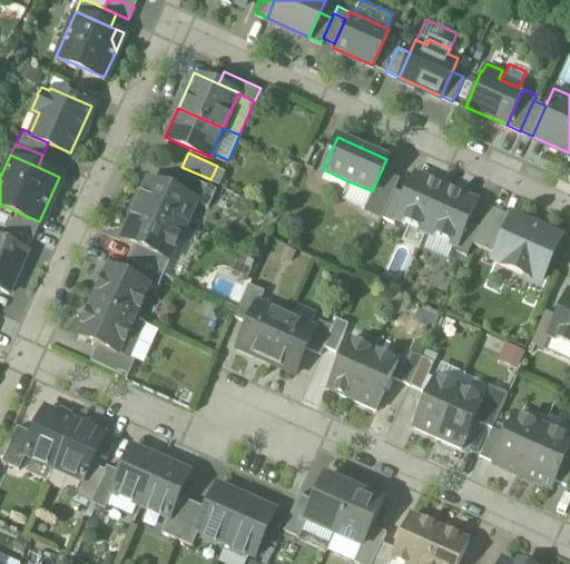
[(196,199),(208,205),(216,187),(179,171),(173,187),(196,198),(196,199)]
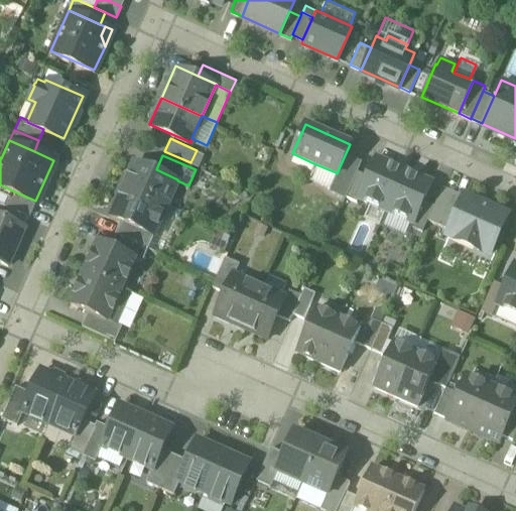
[(329,187),(346,196),(357,169),(360,162),(345,155),(337,173),(336,172),(329,187)]
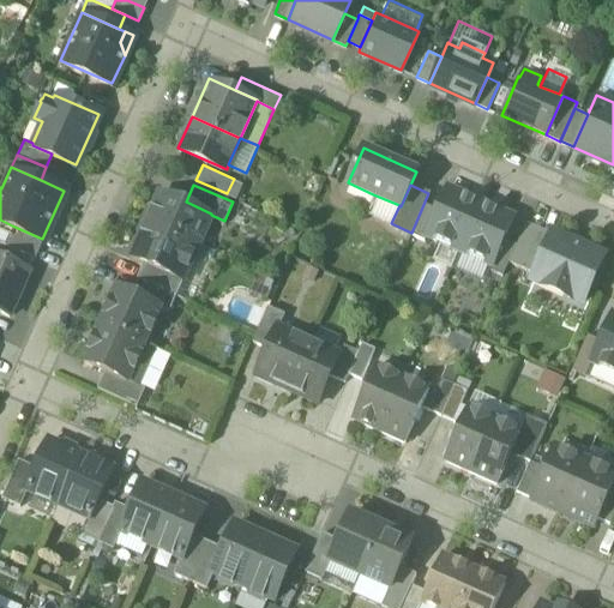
[(513,215),(480,200),(447,186),(438,208),(426,234),(439,240),(458,248),(492,263),(503,236),(513,215)]
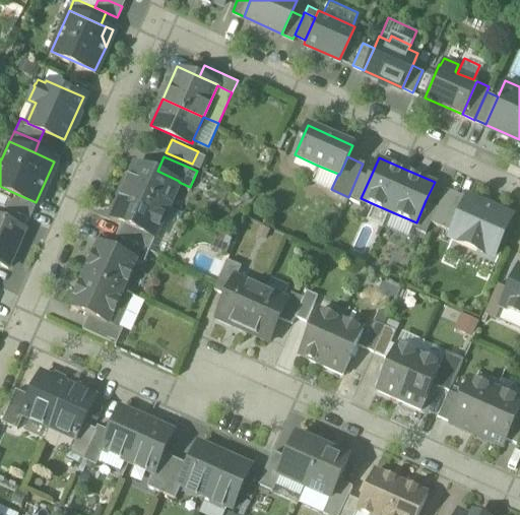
[(135,161),(124,185),(169,205),(179,182),(179,181),(157,171),(135,161)]
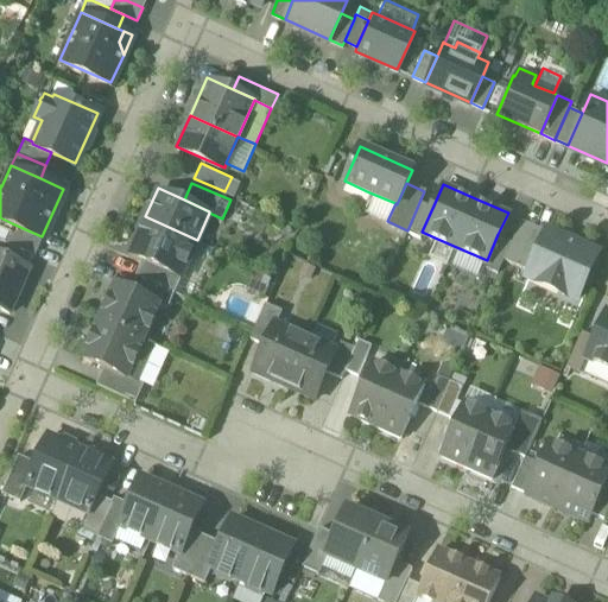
[(361,210),(387,221),(396,203),(369,192),(361,210)]
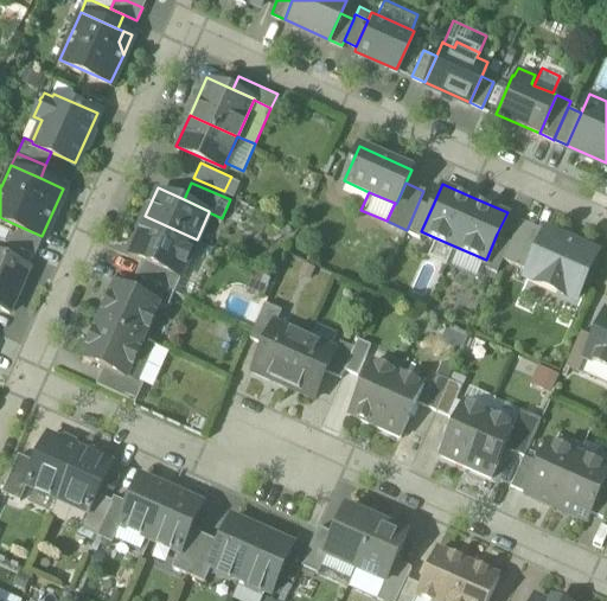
[(433,205),(420,199),(407,230),(419,235),(421,231),(433,205)]
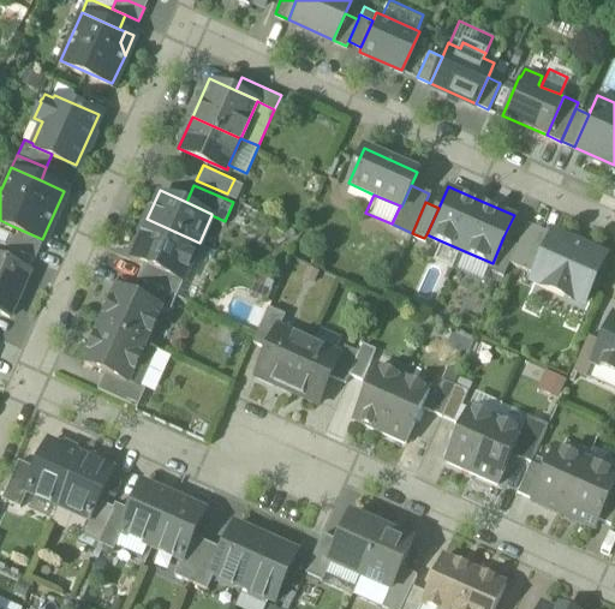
[(183,278),(199,243),(147,219),(130,255),(143,261),(183,278)]
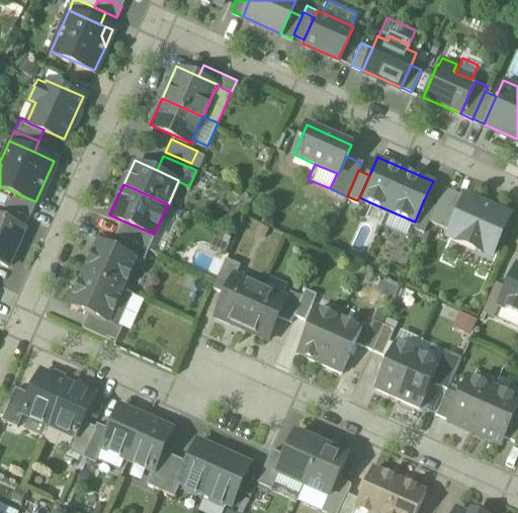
[(444,186),(435,204),(429,220),(451,230),(466,196),(444,186)]
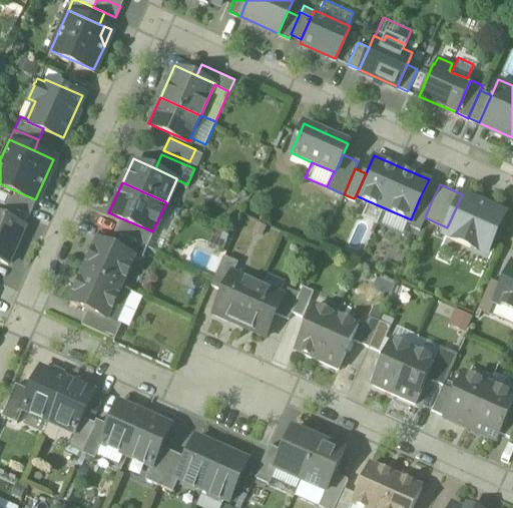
[(10,188),(3,201),(28,213),(29,214),(35,199),(10,188)]
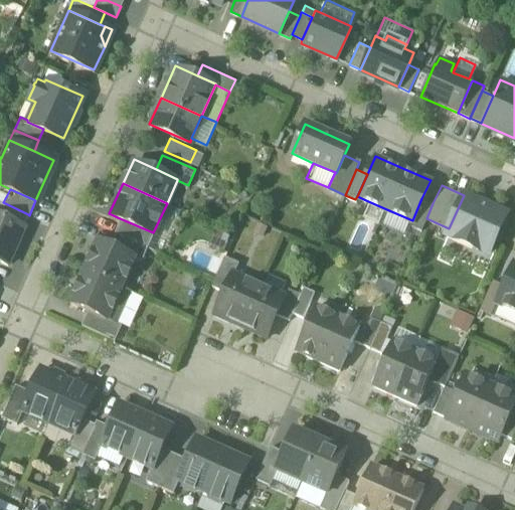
[(447,232),(488,250),(505,213),(464,195),(449,228),(447,232)]
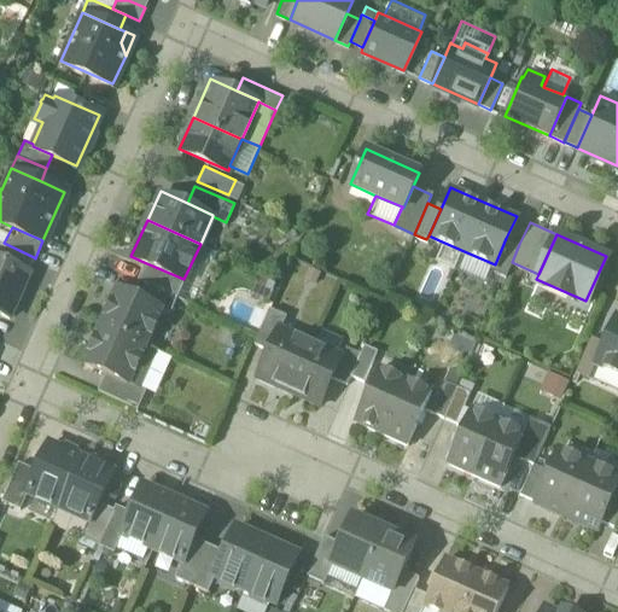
[(506,275),(512,262),(519,244),(506,238),(495,264),(493,269),(506,275)]
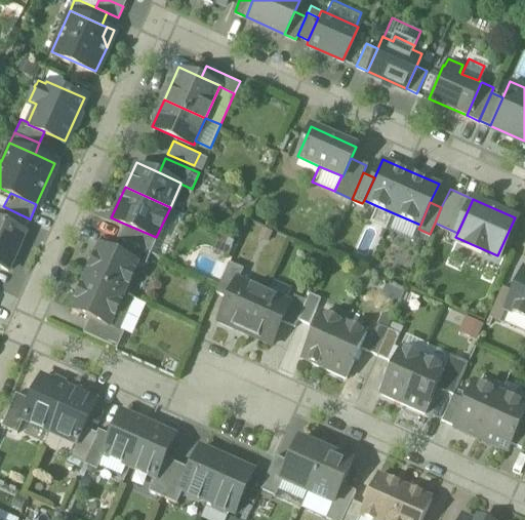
[(0,218),(24,230),(29,218),(3,206),(0,204),(0,218)]
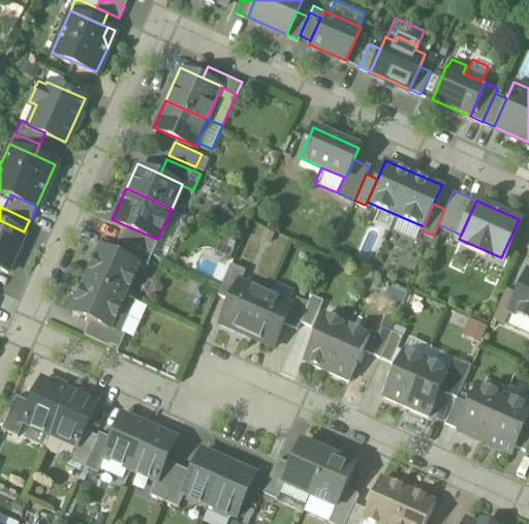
[(395,214),(378,207),(372,222),(389,229),(395,214)]
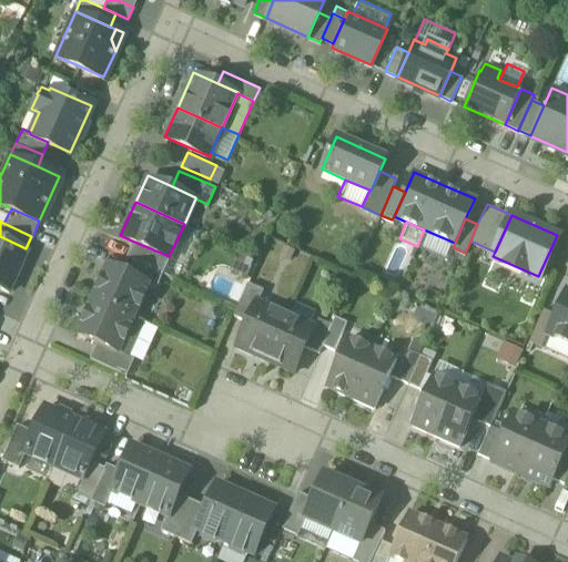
[(424,230),(417,246),(447,259),(453,247),(455,243),(424,230)]
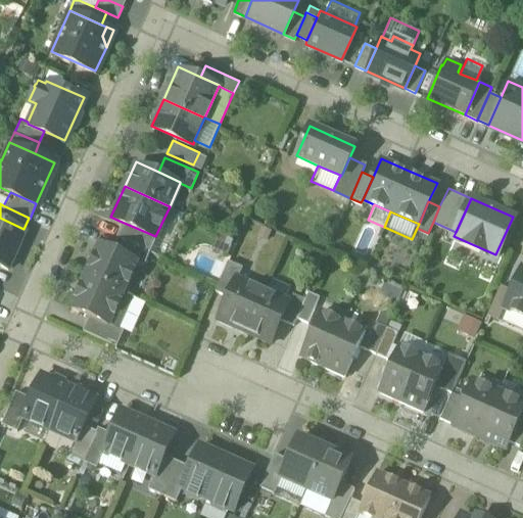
[(0,263),(8,267),(25,229),(24,229),(0,218),(0,263)]
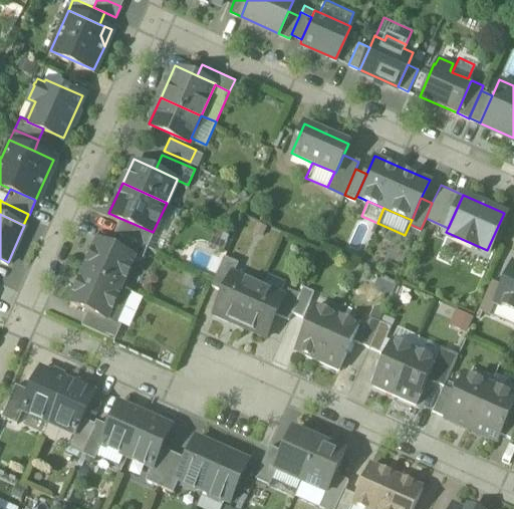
[(113,231),(120,234),(148,245),(153,232),(119,218),(113,231)]
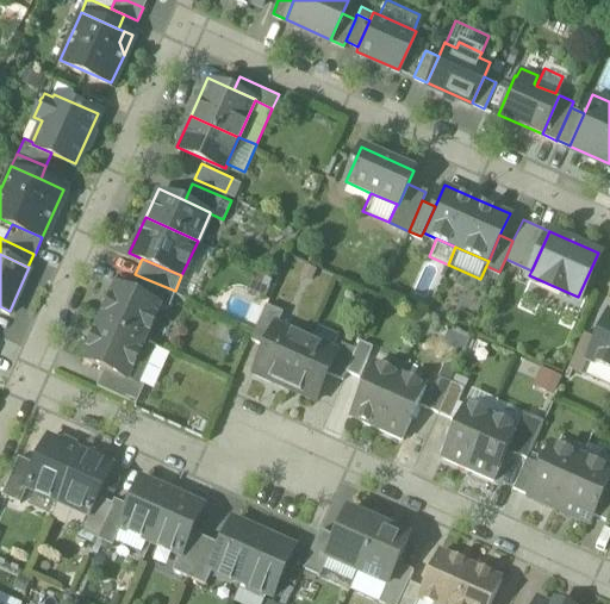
[(174,291),(175,291),(143,278),(137,293),(159,304),(159,305),(167,309),(174,291)]
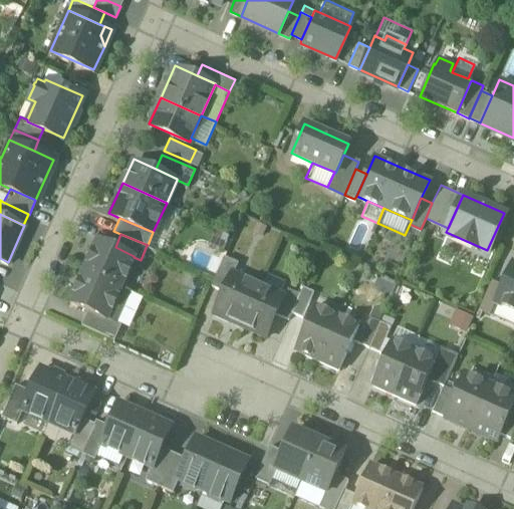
[(84,268),(120,285),(124,276),(126,277),(132,265),(130,264),(134,257),(134,256),(115,247),(97,239),(84,268)]
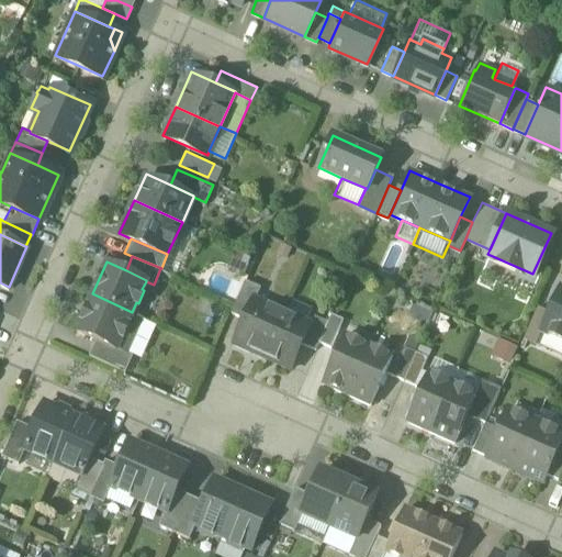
[(233,293),(236,278),(213,271),(209,287),(233,293)]
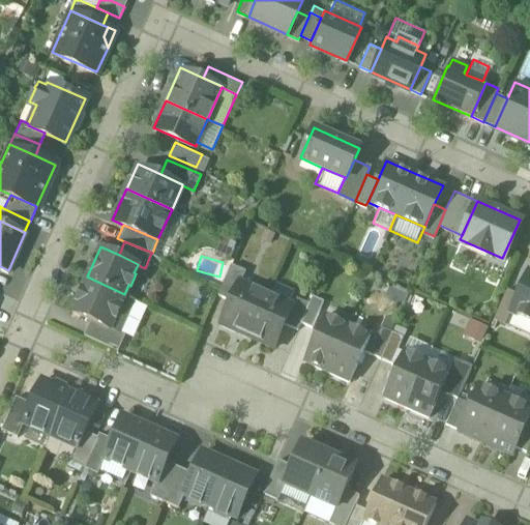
[(217,293),(231,299),(239,281),(240,281),(245,269),(231,263),(217,293)]
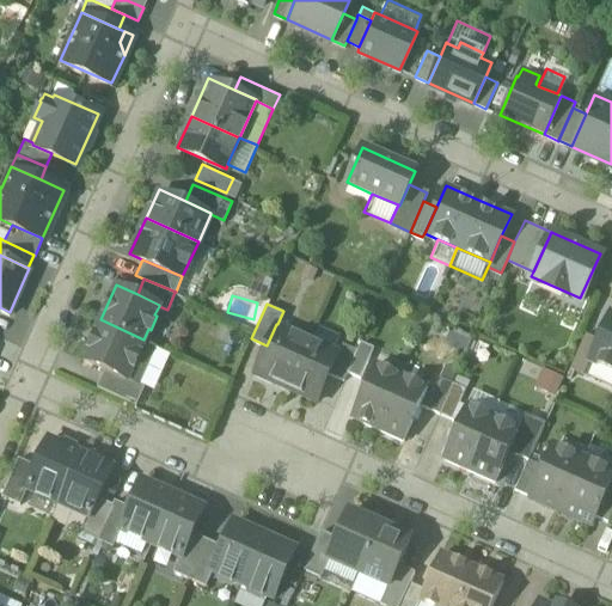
[(588,359),(611,368),(611,311),(610,311),(598,337),(588,359)]
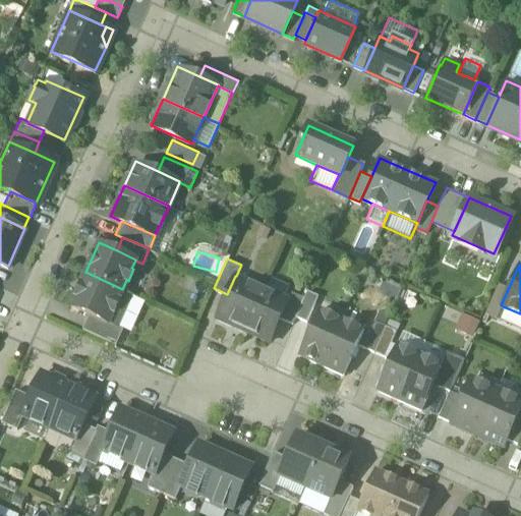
[(89,312),(115,325),(116,323),(129,292),(122,289),(85,272),(70,304),(89,312)]
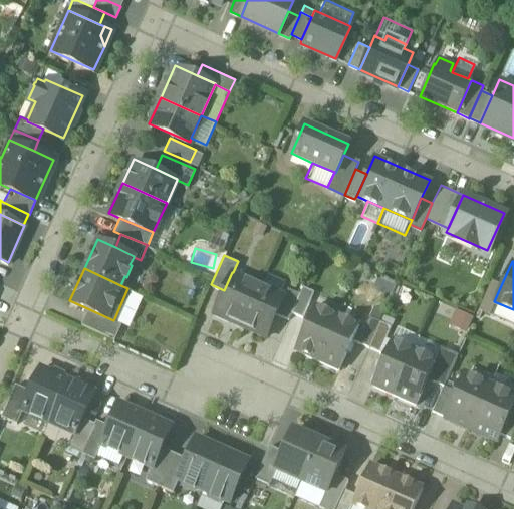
[(214,312),(240,323),(258,283),(233,272),(232,272),(224,290),(214,312)]
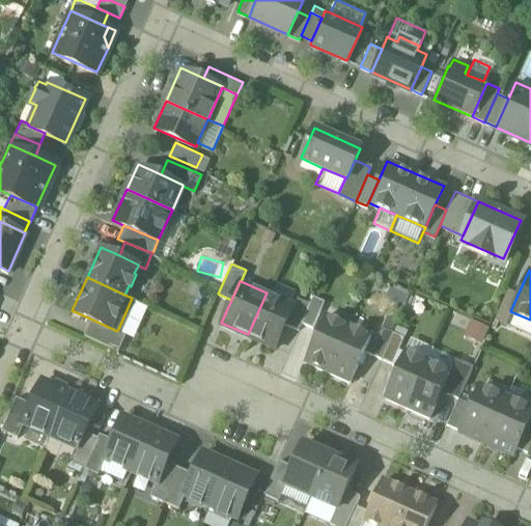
[(495,317),(505,322),(510,311),(519,293),(508,287),(495,317)]
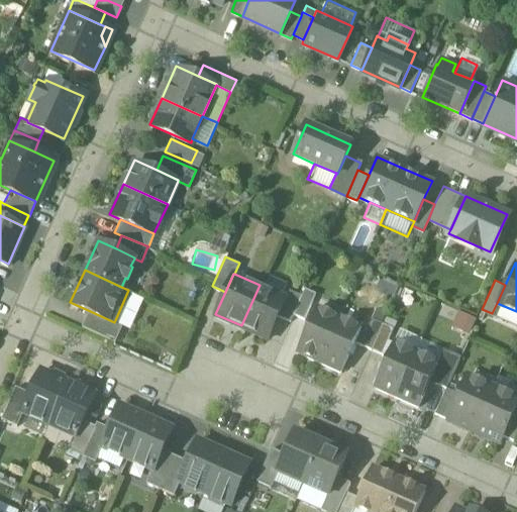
[(285,297),(260,285),(241,325),(267,337),(278,314),(285,297)]
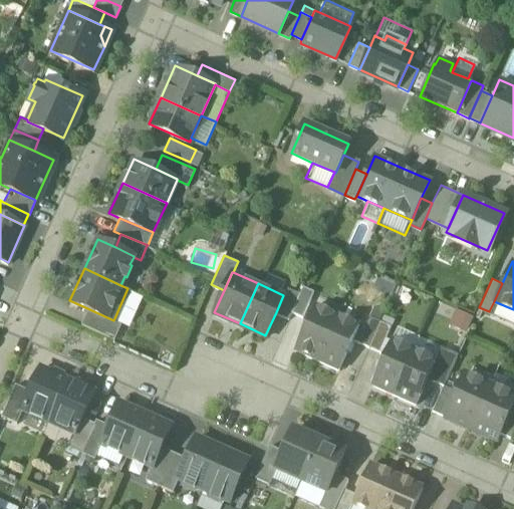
[(303,285),(300,292),(291,311),(302,316),(313,290),(303,285)]
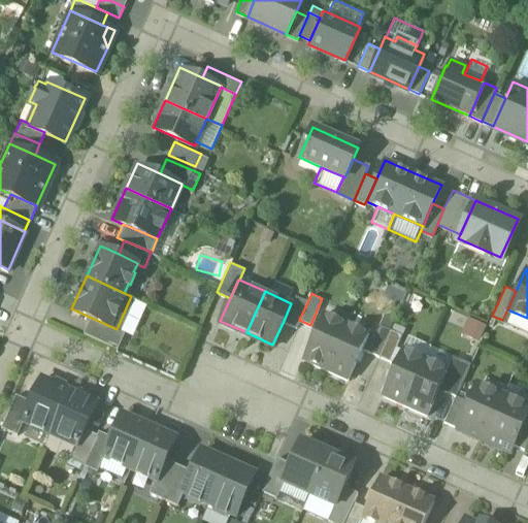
[(296,327),(299,320),(308,300),(295,294),(291,303),(284,321),(296,327)]
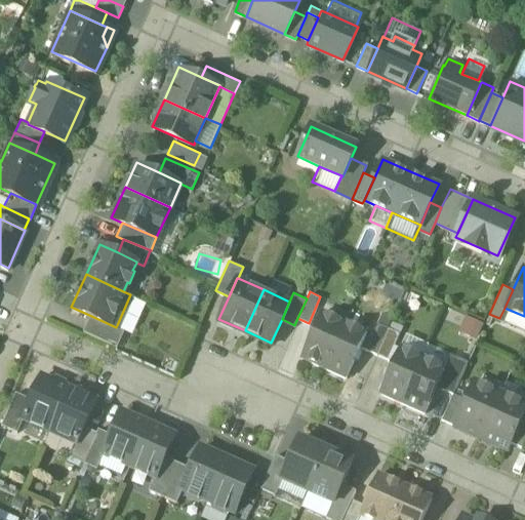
[(300,356),(323,365),(344,320),(321,311),(300,356)]
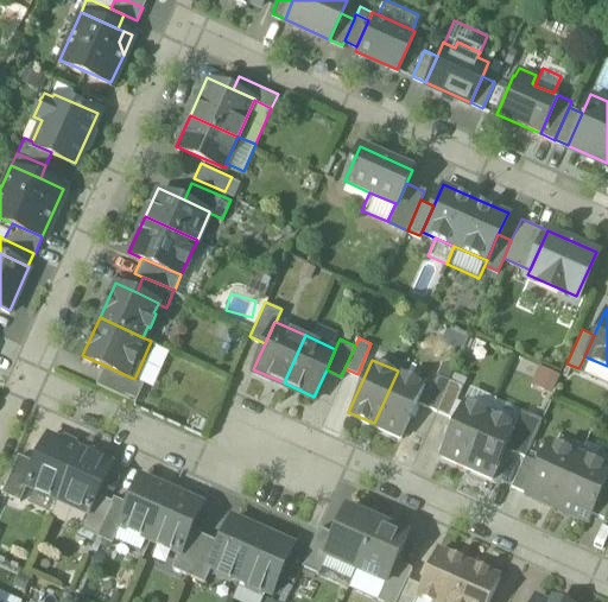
[(96,382),(135,399),(144,380),(135,376),(134,379),(103,365),(96,382)]
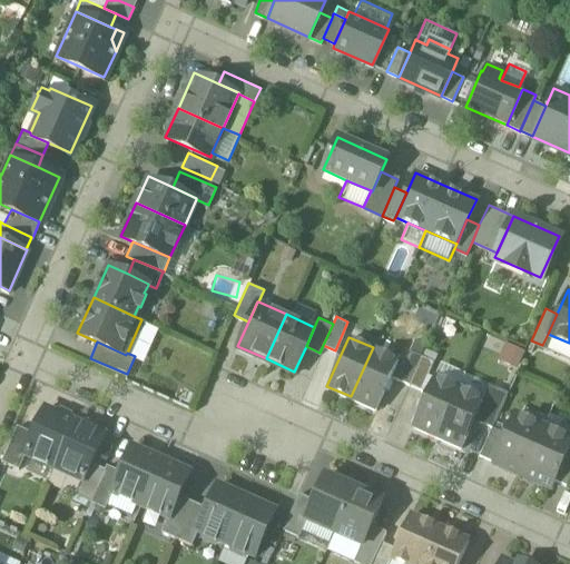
[(397,358),(373,347),(351,396),(375,407),(397,358)]
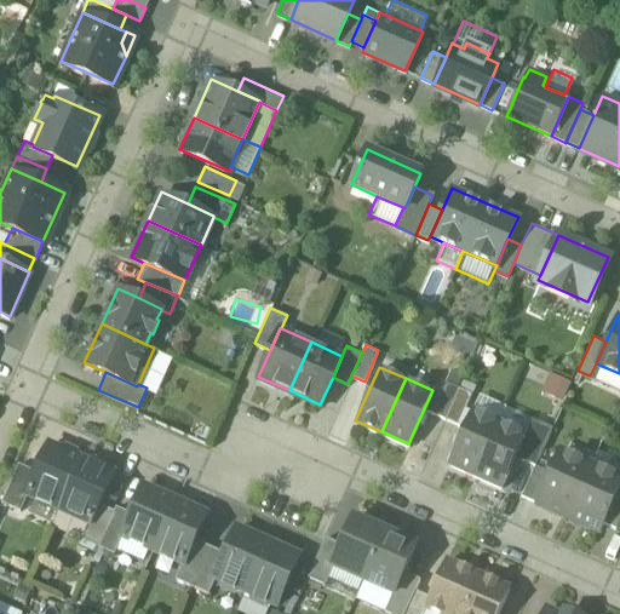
[(431,411),(445,417),(458,386),(445,380),(431,411)]
